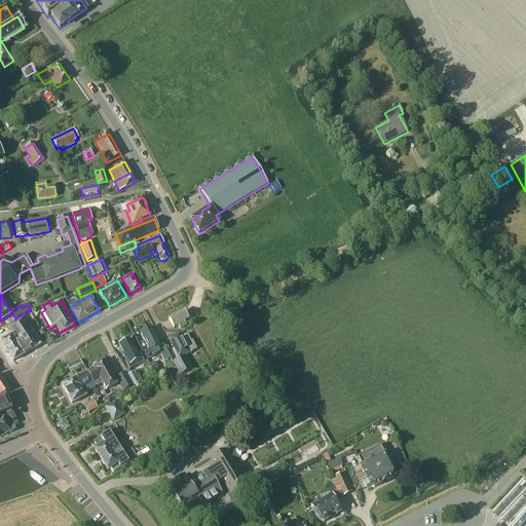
[(178,325),(181,329),(190,323),(182,310),(167,320),(173,328),(178,325)]
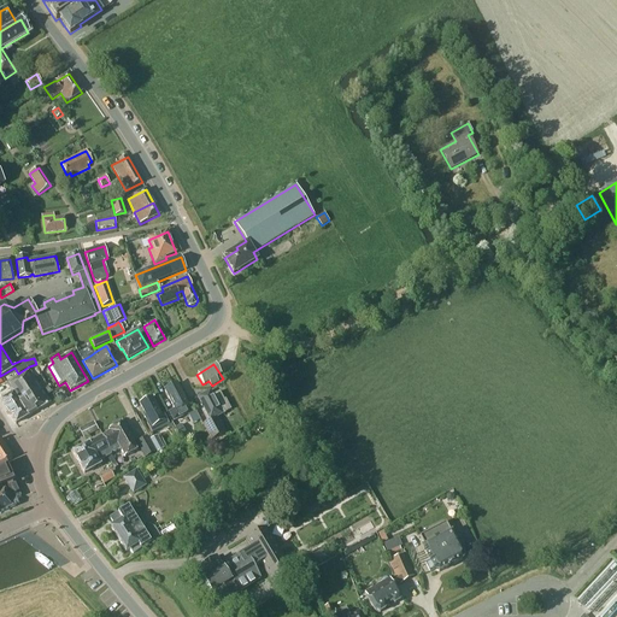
[(1,401),(16,424),(50,403),(30,371),(7,385),(12,394),(1,401)]
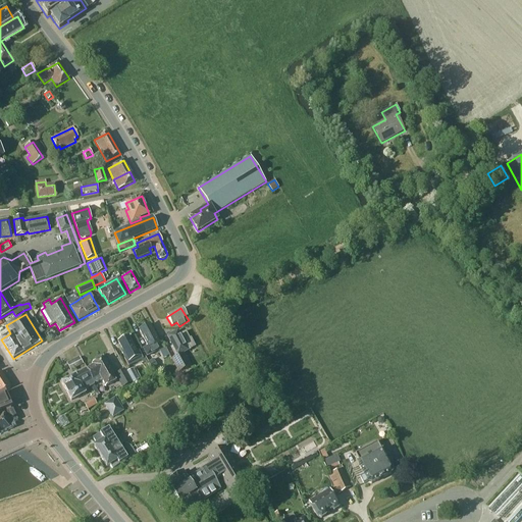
[(162,349),(150,325),(139,330),(148,347),(143,350),(147,357),(162,349)]
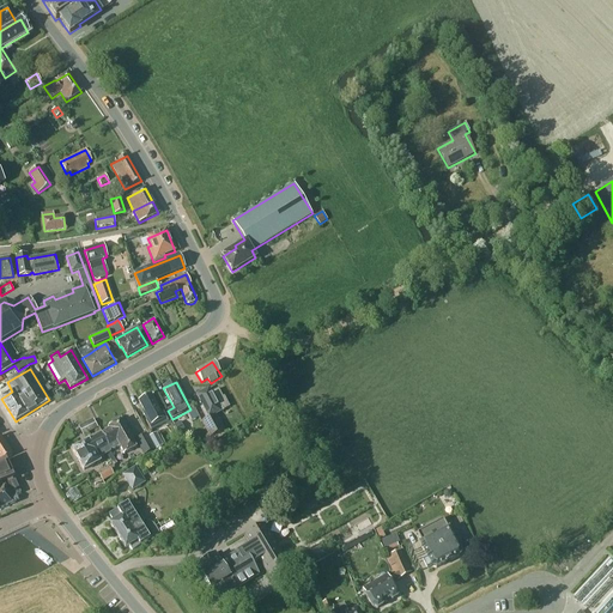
[(218,389),(211,393),(208,389),(196,395),(208,418),(202,422),(211,437),(223,431),(214,416),(230,407),(224,396),(223,398),(218,389)]
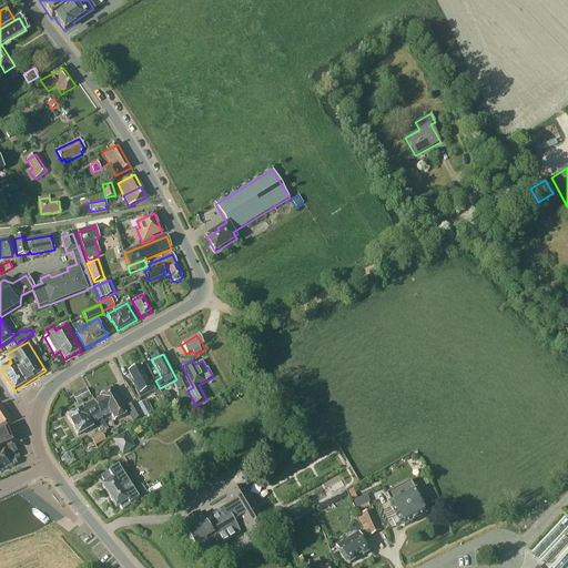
[(150,384),(140,366),(129,372),(134,383),(132,384),(137,391),(140,388),(143,394),(154,388),(151,384),(150,384)]
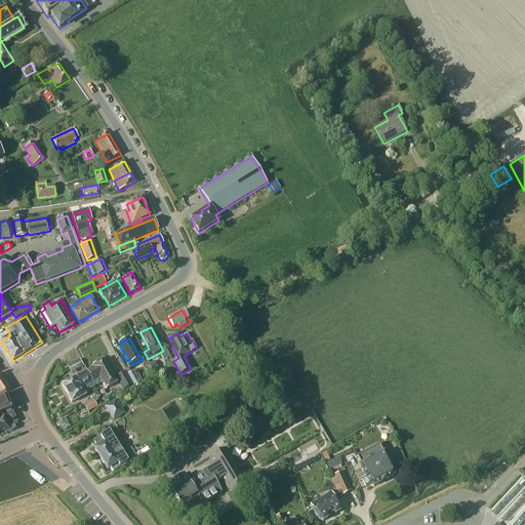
[(200,351),(194,367),(198,369),(205,353),(200,351)]
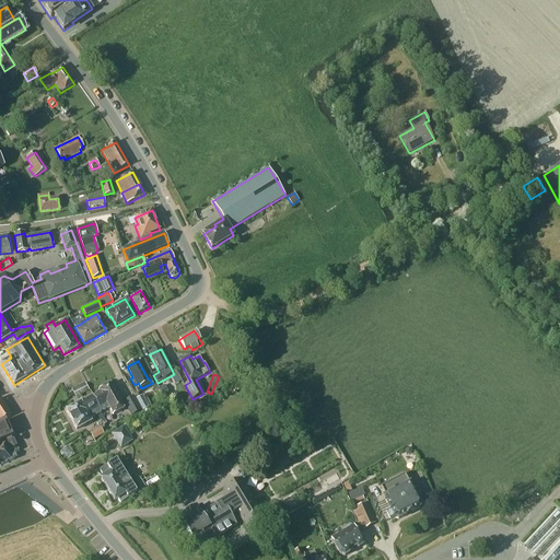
[(72,391),(76,398),(90,392),(85,384),(72,391)]
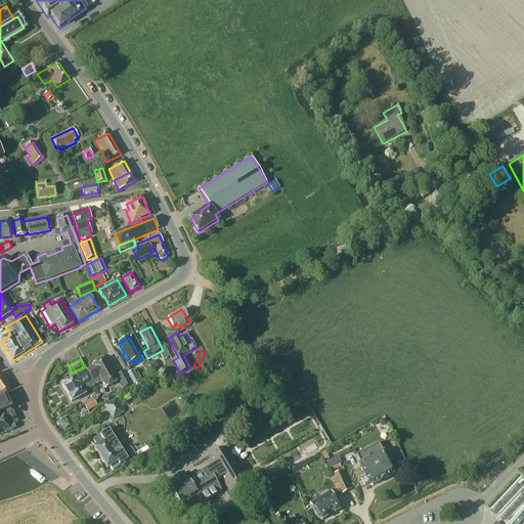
[(93,366),(87,370),(91,378),(94,384),(94,385),(94,386),(102,381),(105,388),(117,382),(104,359),(93,365),(93,366)]
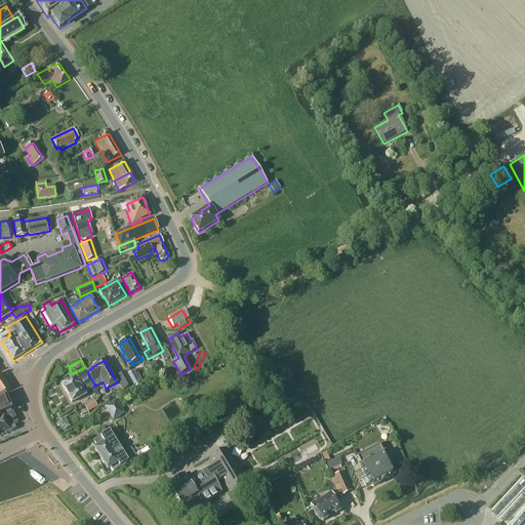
[(154,361),(149,364),(154,373),(159,370),(154,361)]
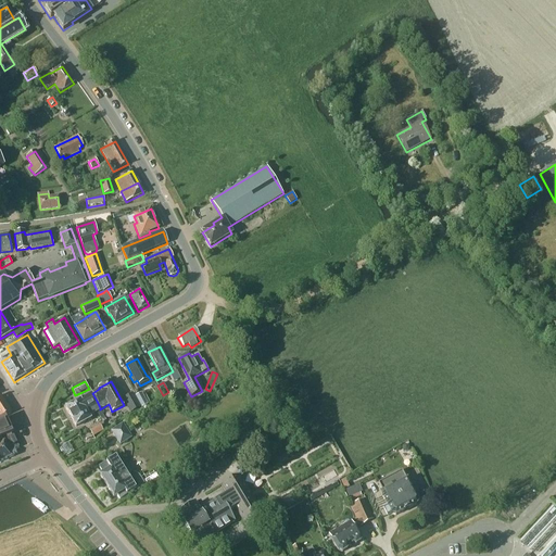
[(131,390),(141,407),(148,404),(138,387),(131,390)]
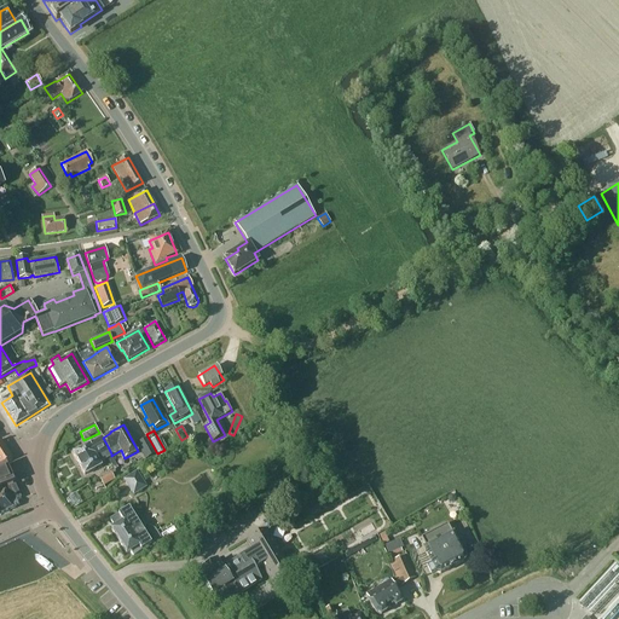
[(108,446),(103,438),(73,455),(85,475),(100,467),(99,463),(111,457),(111,456),(111,455),(111,453),(108,446)]
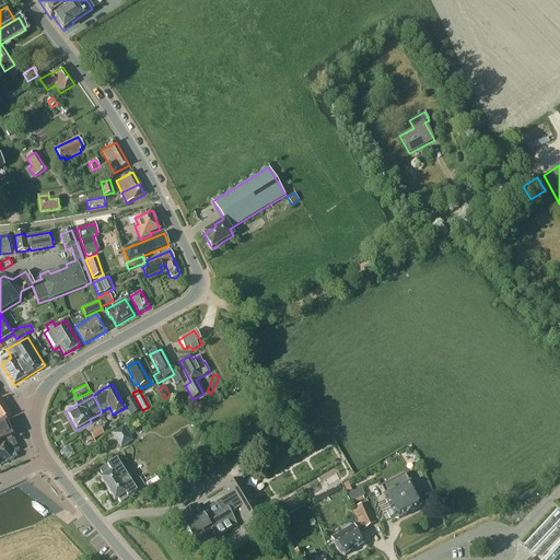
[(124,401),(131,416),(141,410),(133,396),(124,401)]
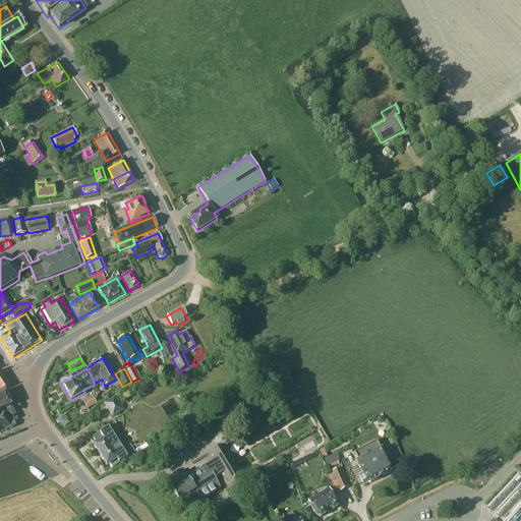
[(0,393),(10,387),(0,370),(0,393)]
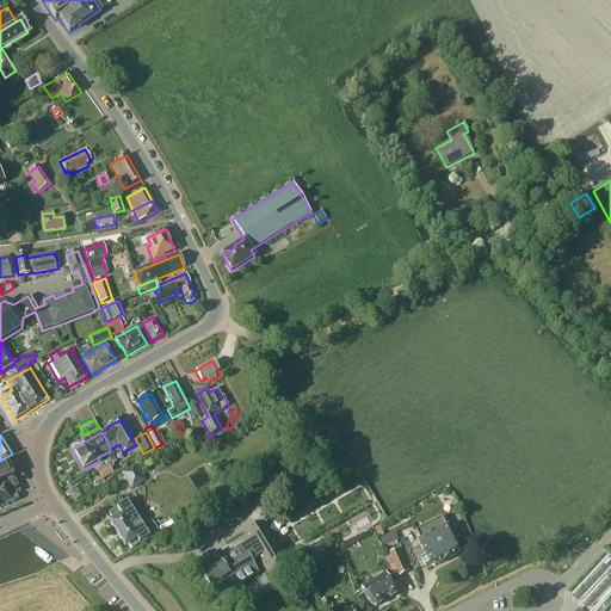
[(6,460),(0,461),(0,506),(16,501),(17,498),(16,494),(20,492),(14,480),(12,480),(11,479),(14,476),(6,460)]
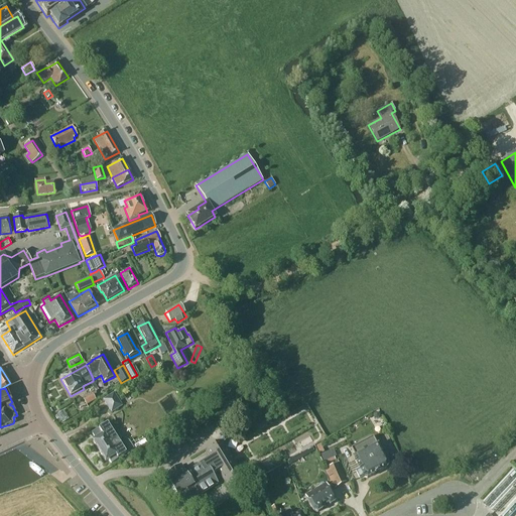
[(122,407),(114,393),(103,399),(111,413),(122,407)]
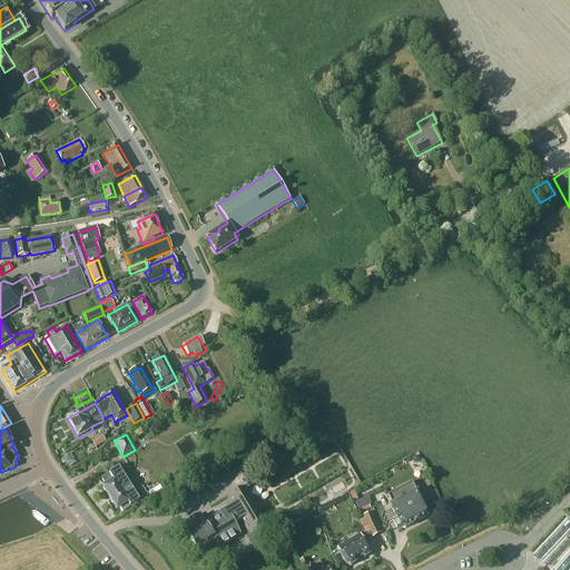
[(106,442),(102,436),(95,441),(98,446),(106,442)]
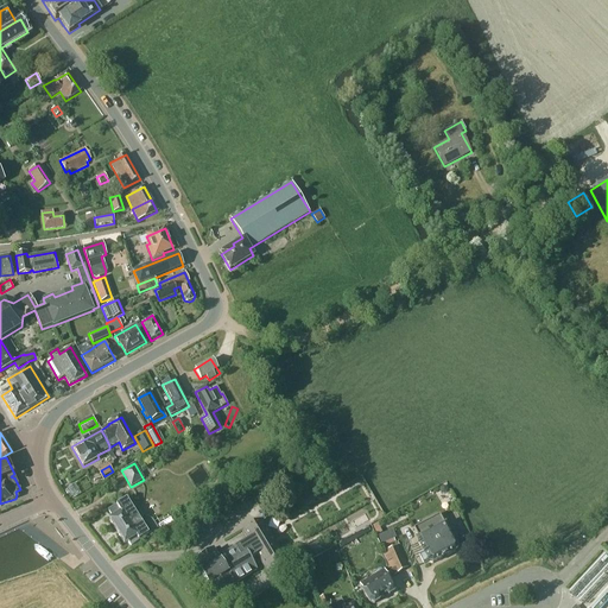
[(150,519),(141,524),(126,500),(108,512),(113,519),(109,521),(125,544),(128,542),(131,545),(157,529),(152,520),(150,519)]
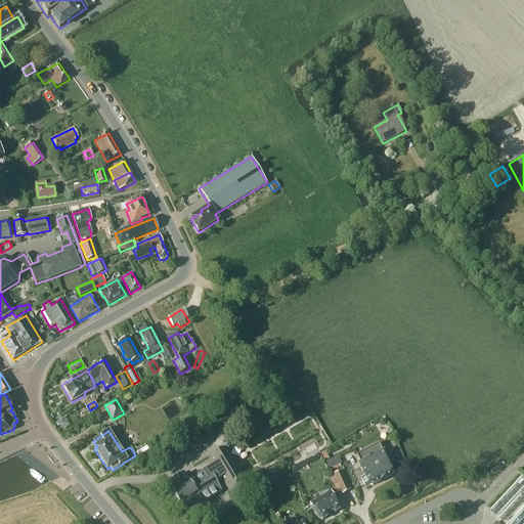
[(383,451),(379,444),(357,456),(360,463),(358,465),(364,476),(360,478),(364,486),(368,485),(374,486),(393,476),(394,472),(384,451),(383,451)]
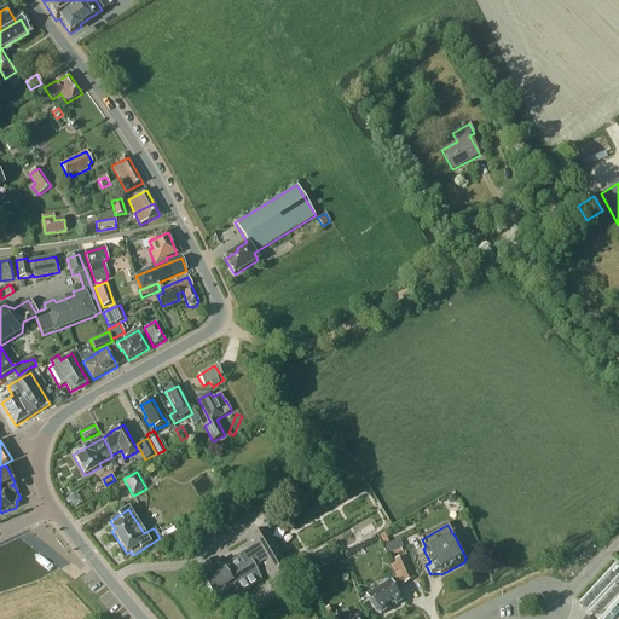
[(261,566),(275,589),(294,577),(266,530),(247,542),(252,550),(221,568),(218,561),(200,572),(207,583),(204,584),(212,597),(214,596),(221,607),(224,606),(227,613),(241,606),(236,597),(238,596),(237,595),(261,580),(254,571),(261,566)]
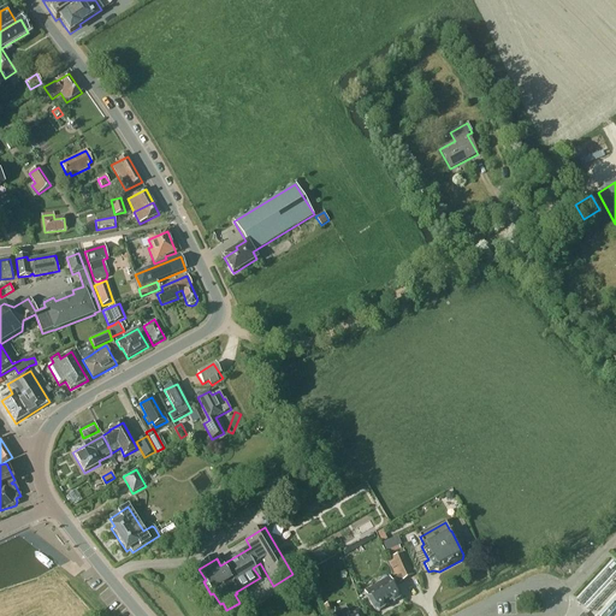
[(401,545),(397,537),(383,544),(388,555),(401,550),(398,546),(401,545)]
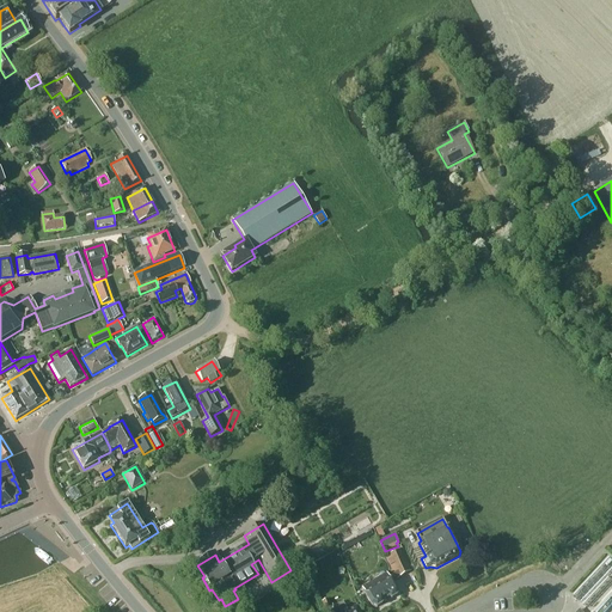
[(411,571),(401,550),(385,556),(393,574),(387,577),(386,575),(362,589),(365,594),(365,595),(371,606),(377,609),(381,606),(383,600),(386,598),(391,600),(397,597),(397,591),(391,580),(396,577),(397,579),(411,571)]
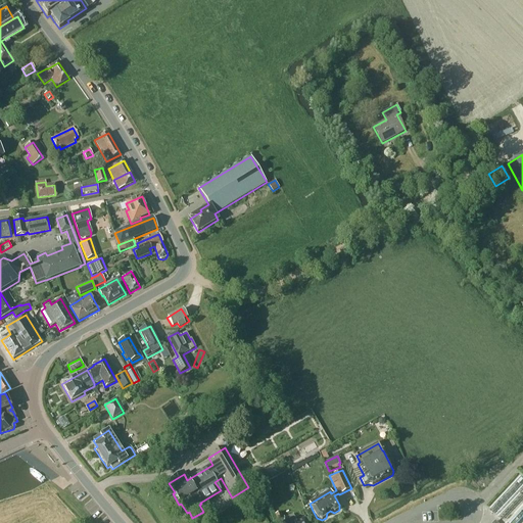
[(487,507),(502,520),(515,505),(511,502),(520,490),(513,484),(508,489),(505,486),(487,507)]
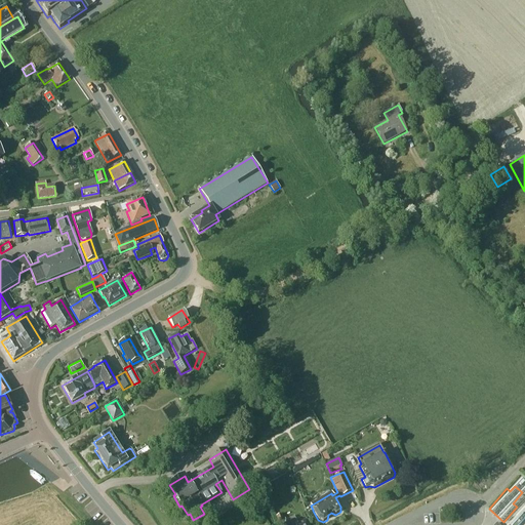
[(284,521),(281,514),(276,517),(279,523),(284,521)]
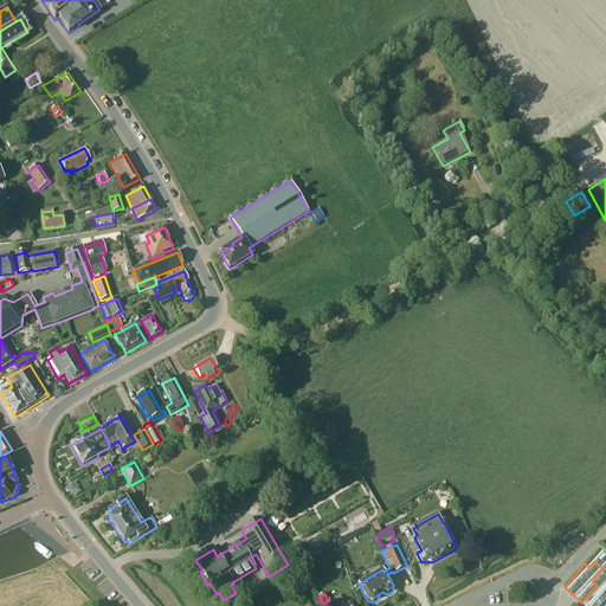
All buildings are outlined.
